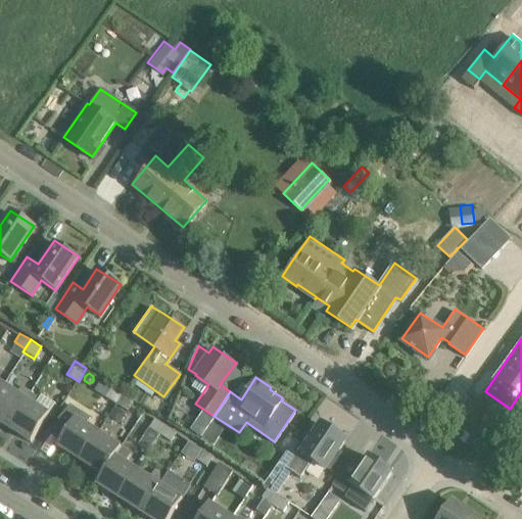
[(2,383),(0,386),(0,420),(7,425),(30,389),(20,384),(16,391),(2,383)]
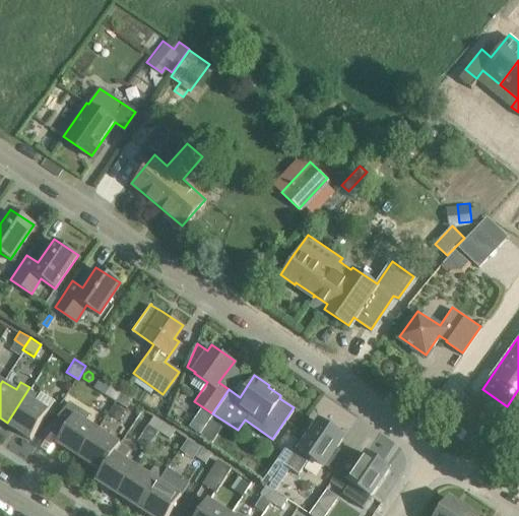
[(105,392),(116,399),(121,391),(110,384),(105,392)]
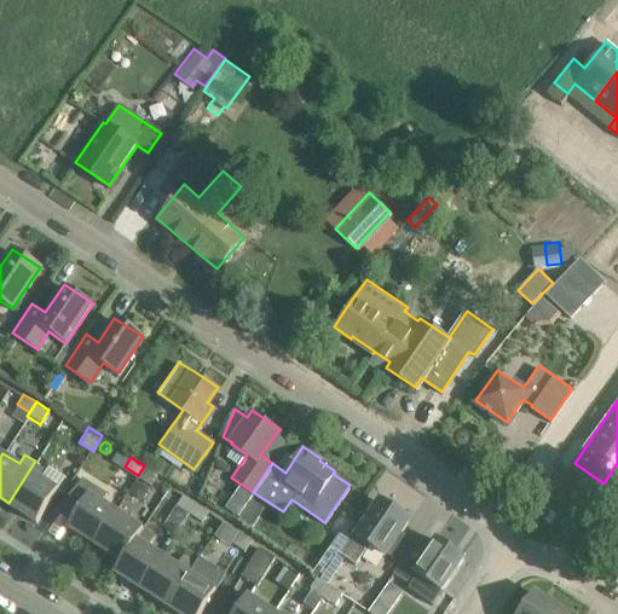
[(47,468),(35,461),(9,503),(35,520),(57,487),(42,478),(47,468)]
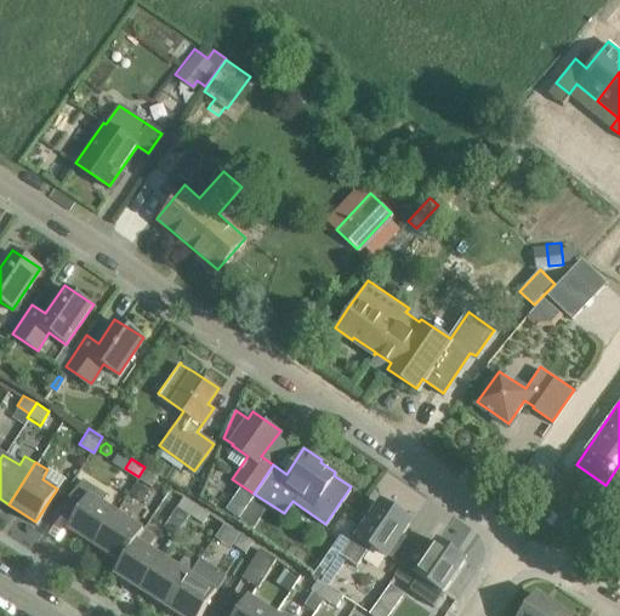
[(158,474),(144,467),(138,477),(152,485),(158,474)]
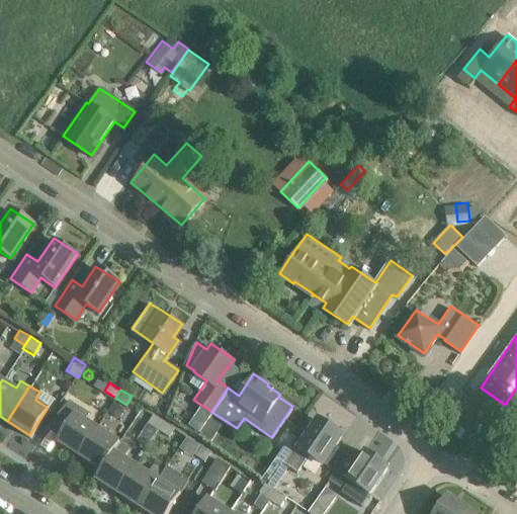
[(56,439),(78,453),(96,426),(84,418),(89,410),(68,397),(50,426),(60,433),(56,439)]
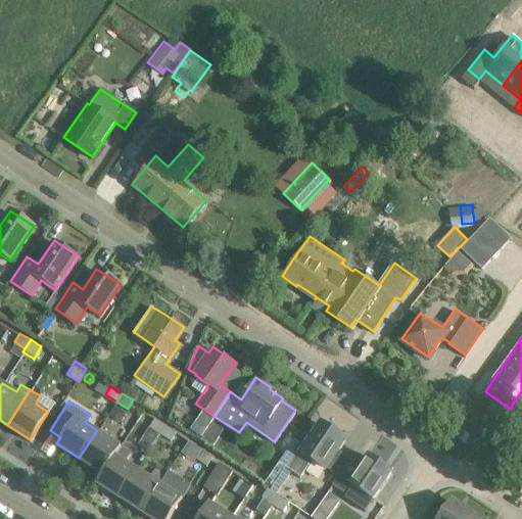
[(107,416),(119,423),(126,410),(114,403),(107,416)]
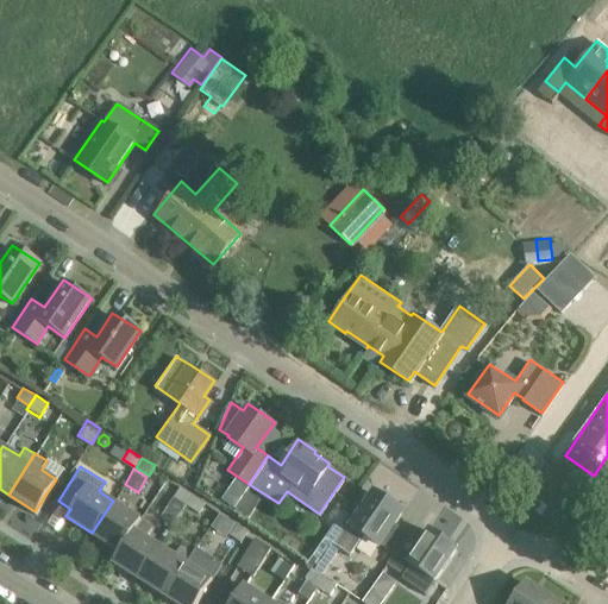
[(174,495),(187,503),(193,494),(180,485),(174,495)]
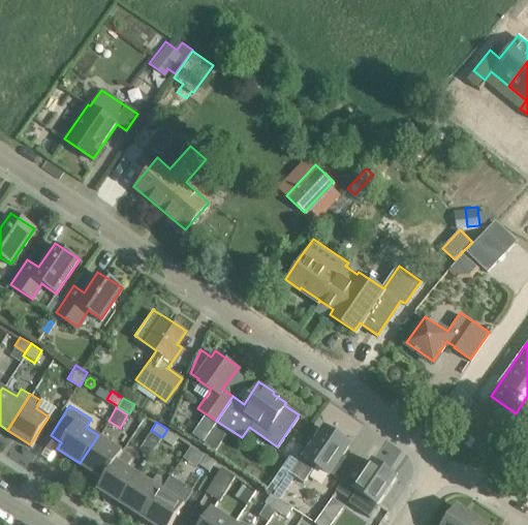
[(225,432),(215,425),(204,441),(214,449),(225,432)]
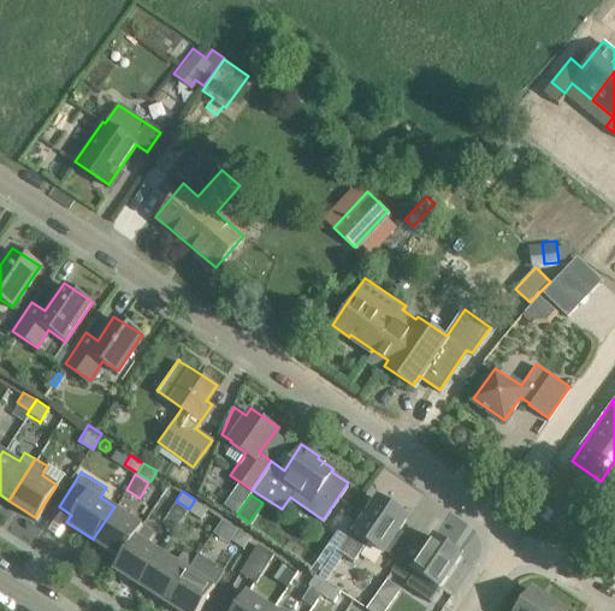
[(385,551),(397,558),(412,538),(397,527),(406,515),(378,496),(359,523),(348,515),(311,569),(314,573),(325,580),(344,552),(354,558),(366,541),(383,553),(385,551)]
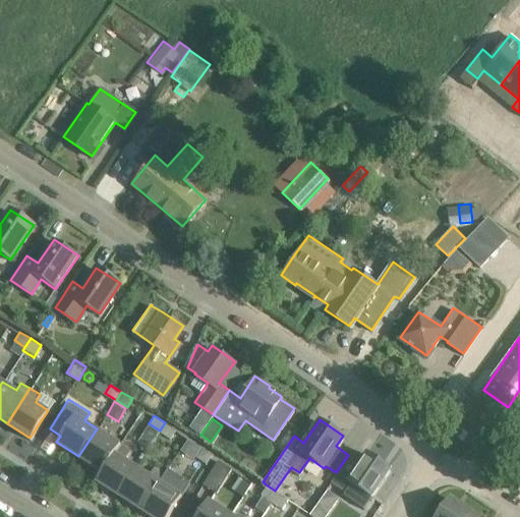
[(175,428),(165,422),(160,431),(170,438),(175,428)]
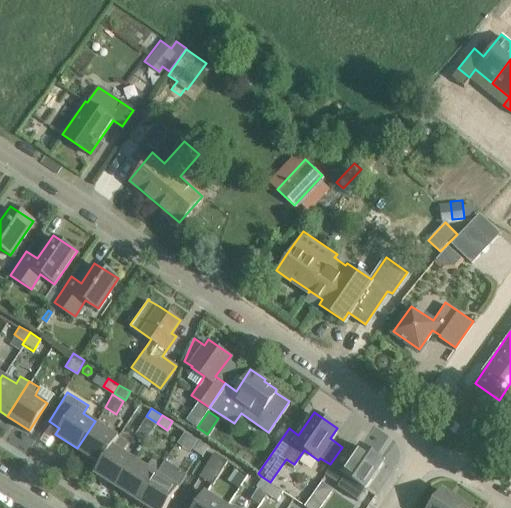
[(77,448),(99,462),(111,444),(117,435),(95,421),(77,448)]
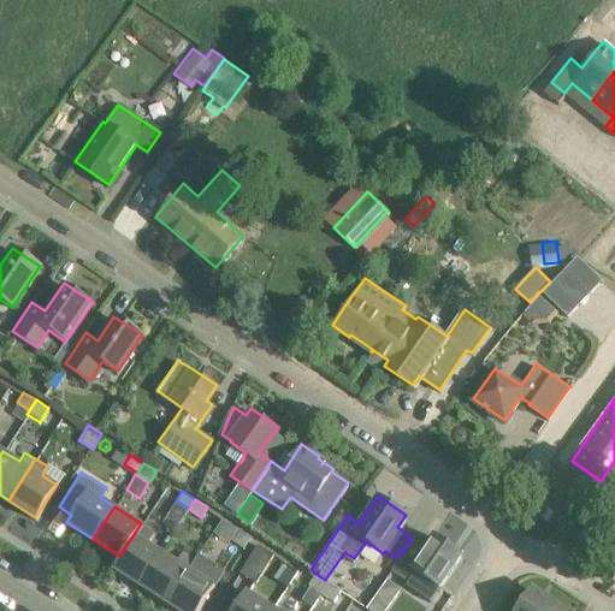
[(140,583),(160,551),(147,541),(153,531),(141,523),(134,534),(119,556),(112,567),(140,583)]
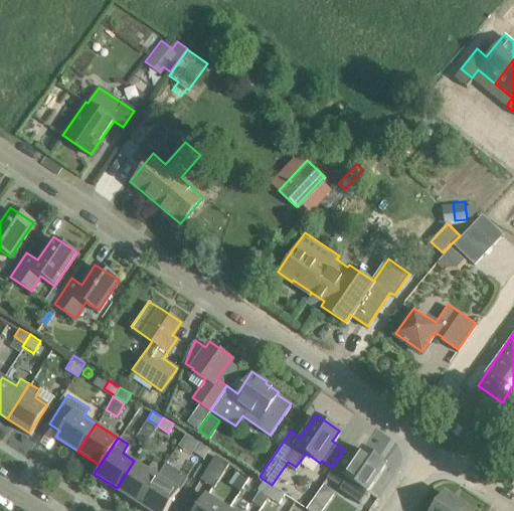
[(198,441),(193,449),(203,456),(209,449),(198,441)]
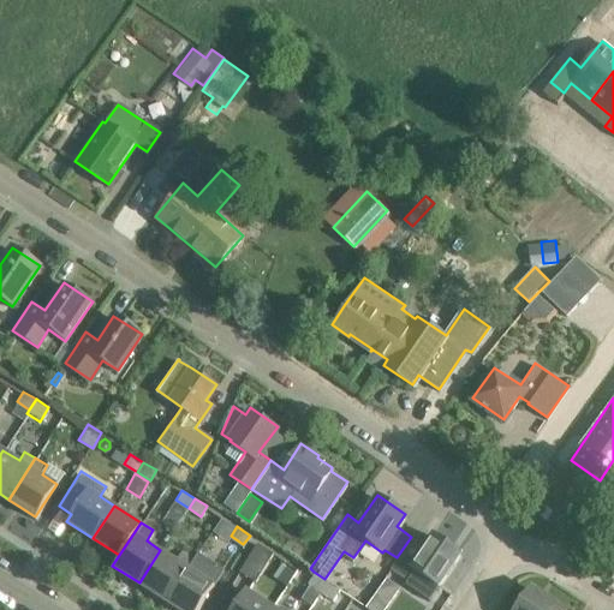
[(413,533),(411,537),(397,557),(391,567),(409,580),(405,585),(427,599),(439,585),(460,552),(433,533),(427,542),(413,533)]
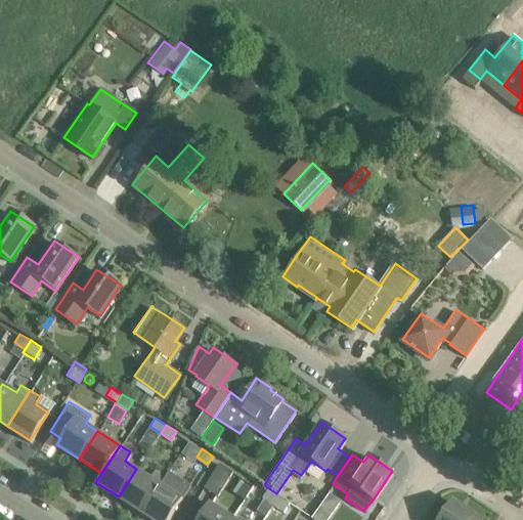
[(232,470),(219,462),(204,486),(217,494),(232,470)]
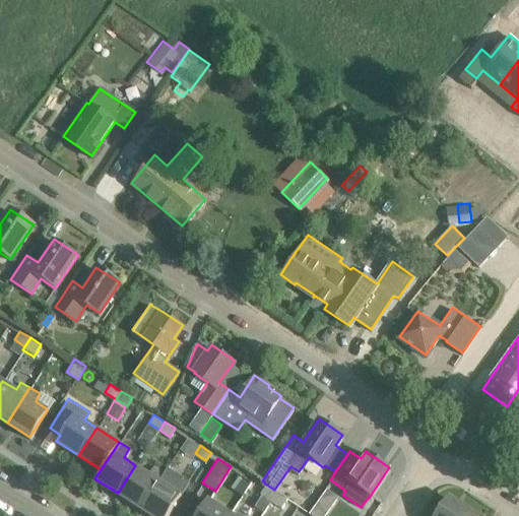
[(118,493),(140,508),(164,470),(153,464),(148,472),(135,465),(118,493)]
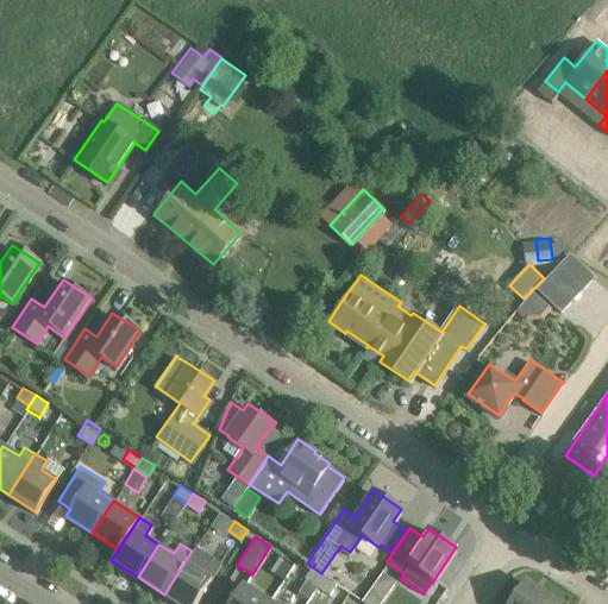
[(204,559),(192,551),(164,595),(180,603),(194,603),(212,578),(198,568),(204,559)]
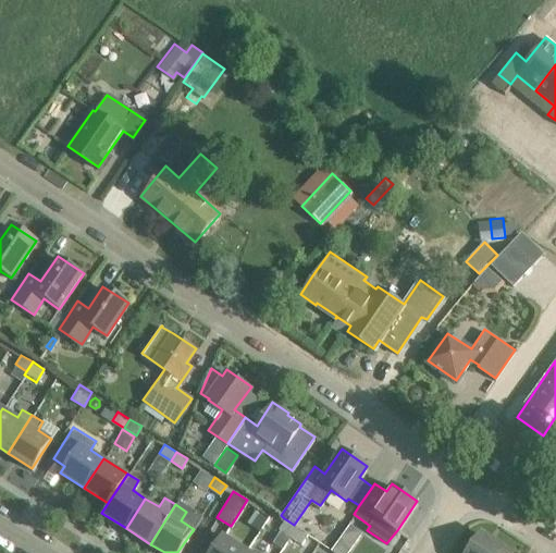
[(255,508),(248,520),(259,528),(268,517),(255,508)]
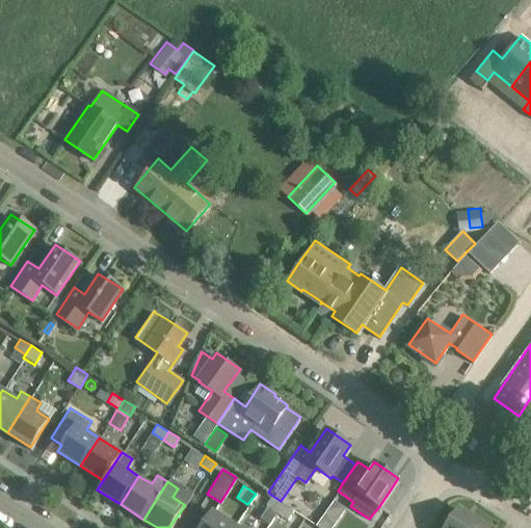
[(266,503),(276,510),(283,502),(281,501),(271,495),(266,503)]
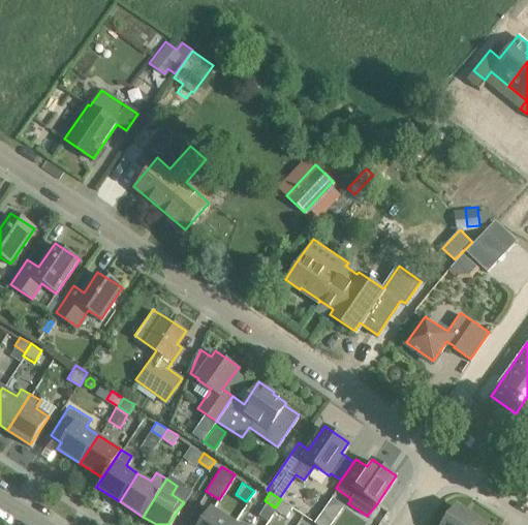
[(281,499),(275,507),(286,515),(291,506),(281,499)]
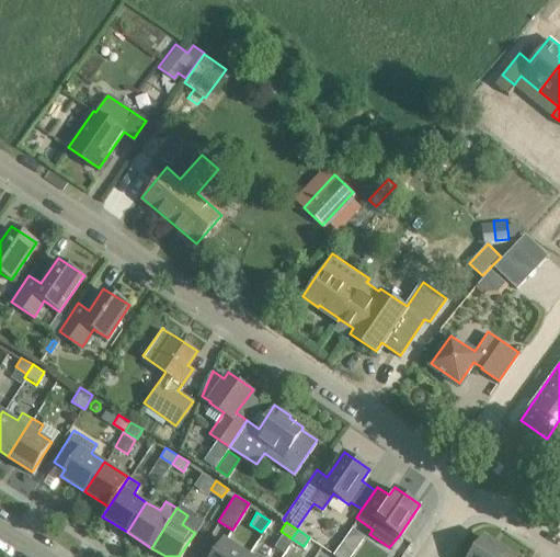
[(282,533),(276,541),(286,547),(292,540),(282,533)]
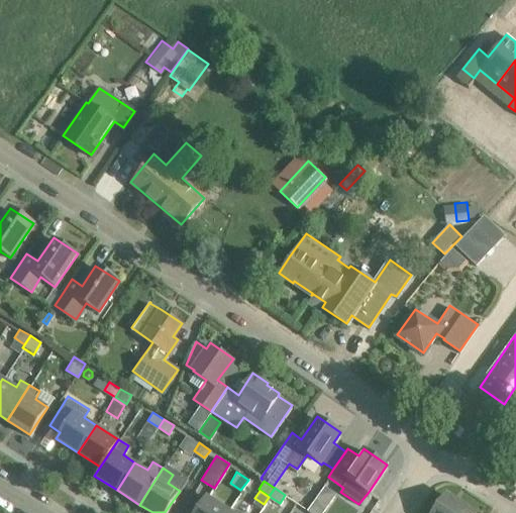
[(446,493),(433,512),(475,512),(446,493)]
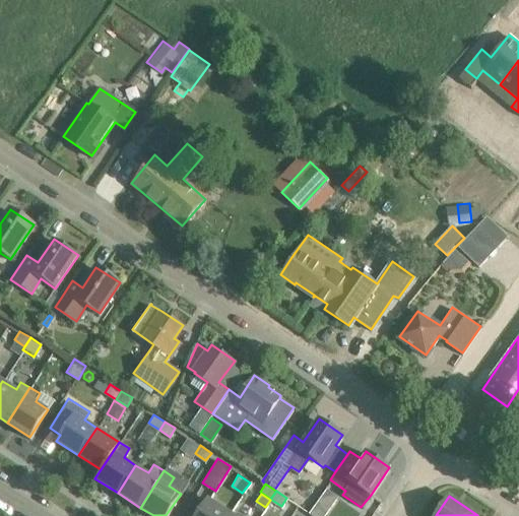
[(195,515),(225,515),(229,512),(206,498),(195,515)]
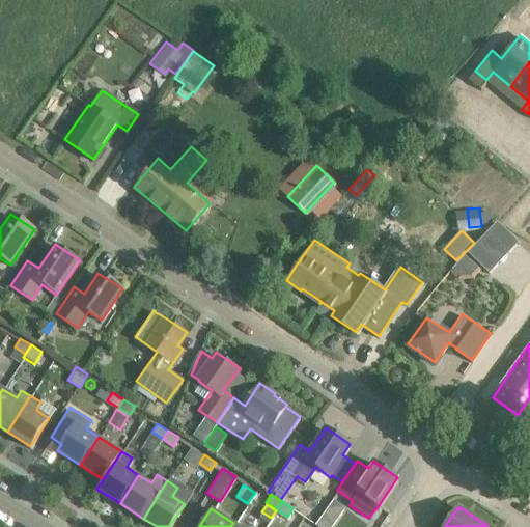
[(333,526),(334,525),(323,517),(317,524),(321,526),(333,526)]
